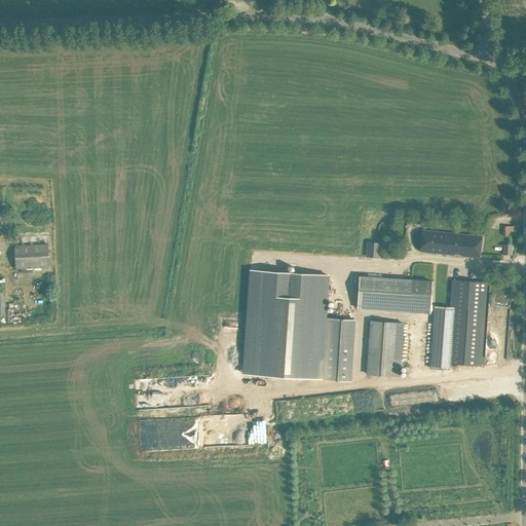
[(455,233),(422,230),(420,252),(453,255),(455,233)]
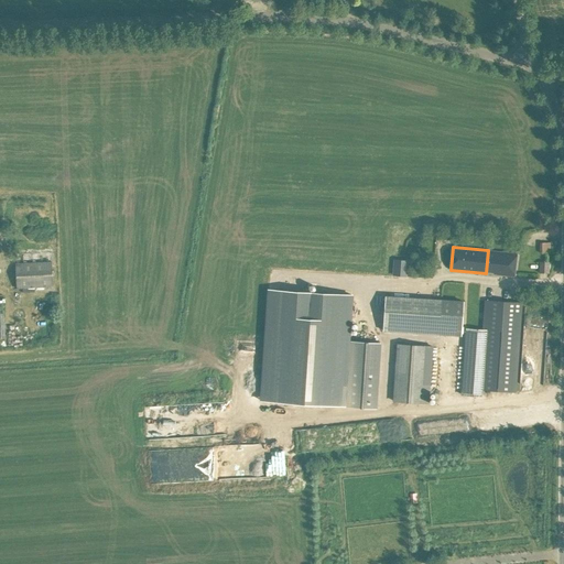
[(494,274),(514,277),(517,253),(488,250),(486,273),(487,273),(487,271),(494,272),(494,274)]
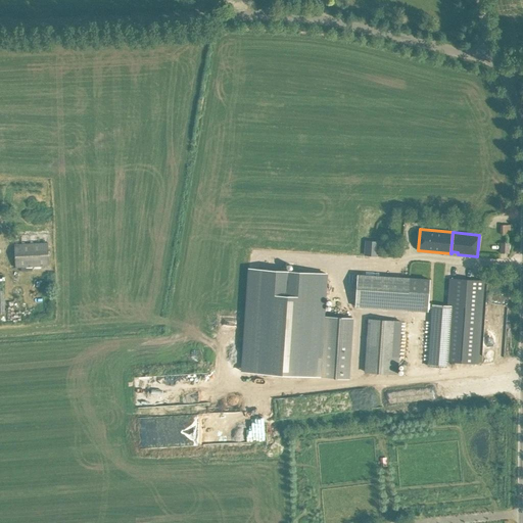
[(365,241),(364,255),(376,255),(376,254),(377,242),(365,241)]
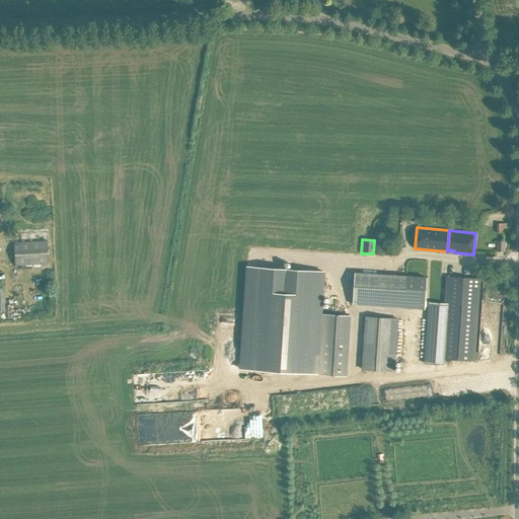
[(17,265),(35,264),(51,263),(49,240),(15,243),(17,265)]
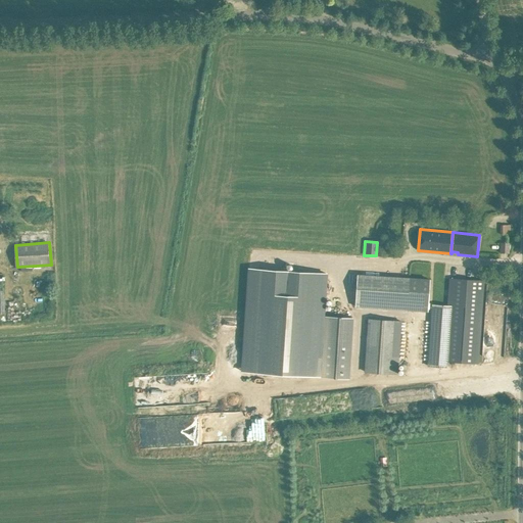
[(243,372),(319,376),(323,317),(326,273),(249,268),(243,372)]
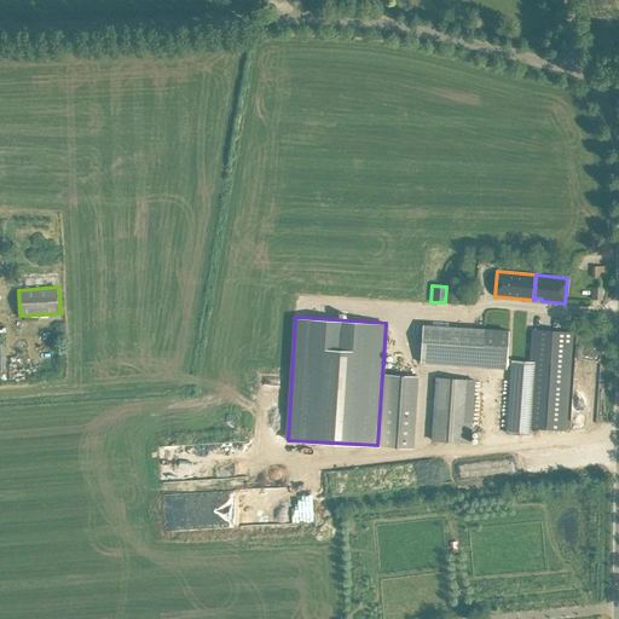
[(508,330),(485,329),(423,324),(421,363),(505,369),(508,330)]
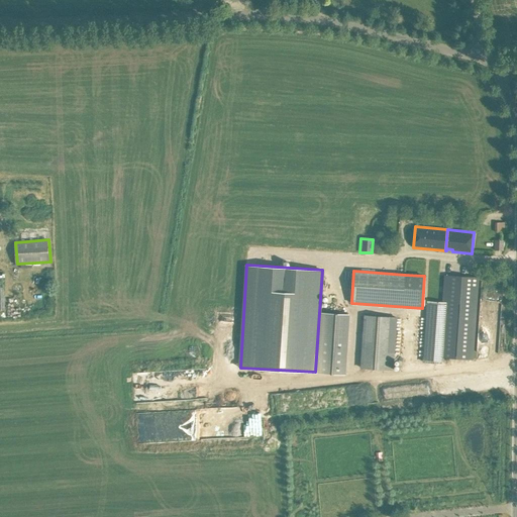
[(442,357),(473,359),(478,278),(444,276),(442,303),(426,302),(422,362),(441,363),(442,357)]
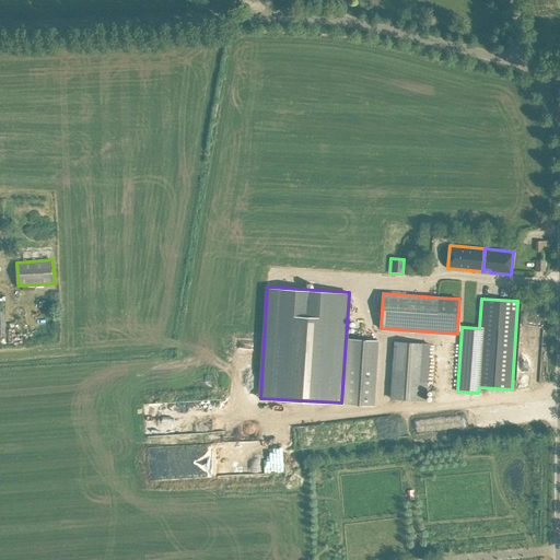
[(347,338),(342,403),(373,405),(377,340),(347,338)]
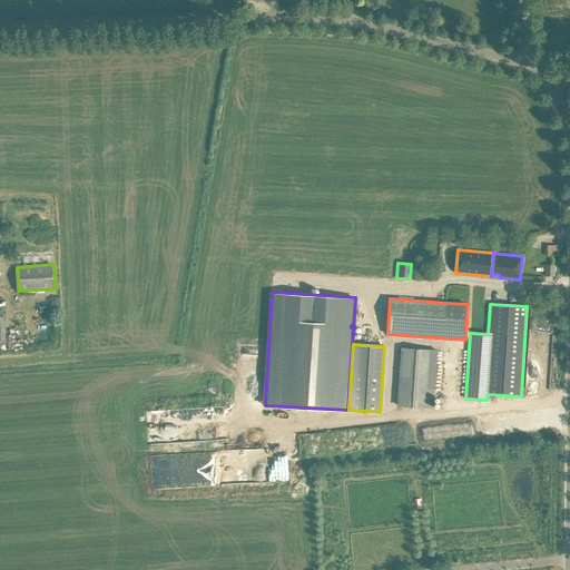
[(402,347),(399,405),(433,408),(436,350),(402,347)]
